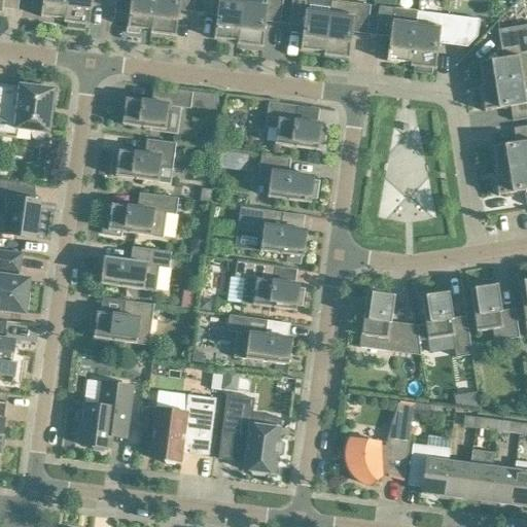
[(64,24),(65,24),(67,0),(42,0),(40,18),(58,20),(64,20),(64,24)]
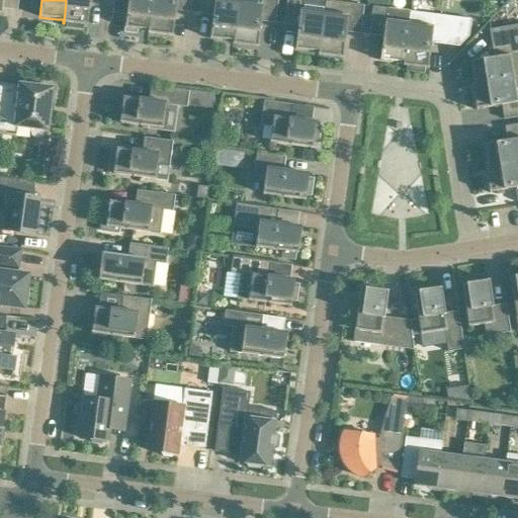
[(66,0),(64,23),(67,23),(67,28),(83,30),(84,25),(88,26),(88,25),(87,24),(91,0),(104,2),(104,0),(66,0)]
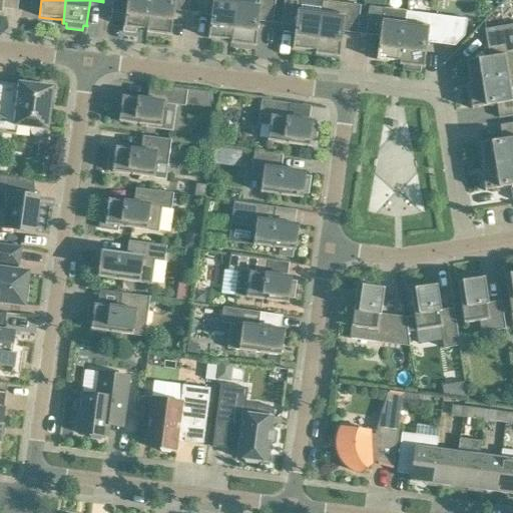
[(146,33),(147,33),(151,0),(112,0),(111,13),(125,15),(124,24),(122,33),(134,34),(135,35),(136,30),(140,30),(140,29),(146,30),(146,33)]
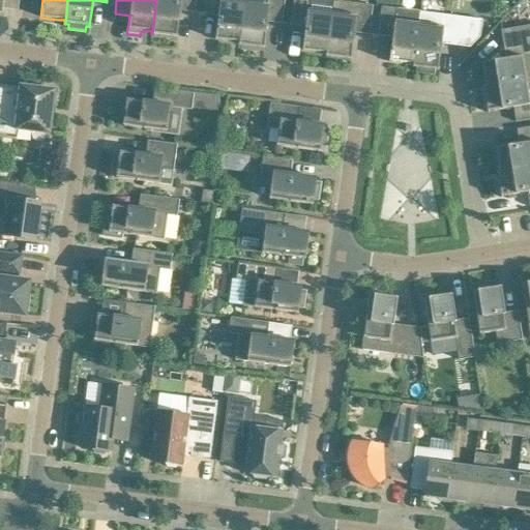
[(156,0),(152,34),(177,38),(177,36),(176,36),(180,11),(195,13),(196,0),(156,0)]
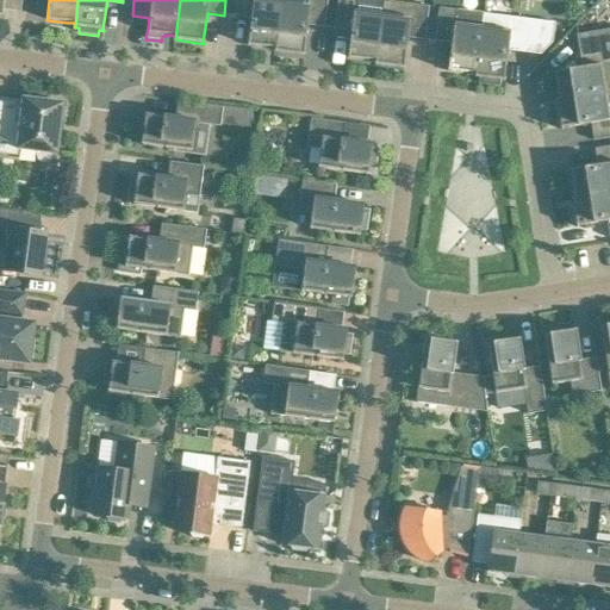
[(274,53),(275,53),(281,0),(236,0),(235,17),(251,18),(248,47),(267,49),(267,48),(275,49),(274,53)]
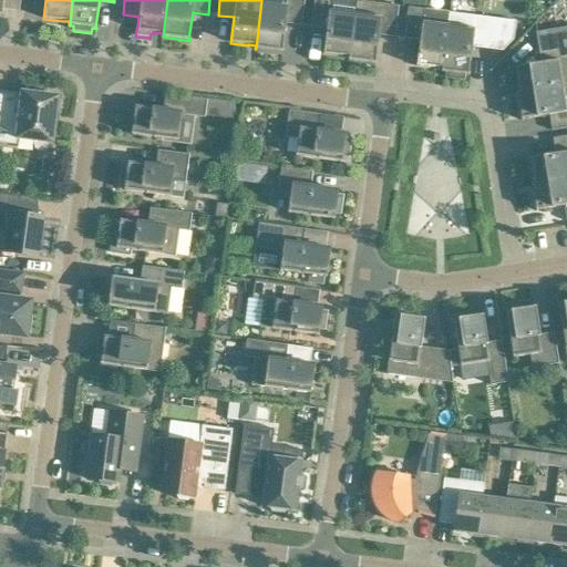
[(261,0),(256,49),(282,52),(282,51),(286,23),(301,26),(303,0),(261,0)]
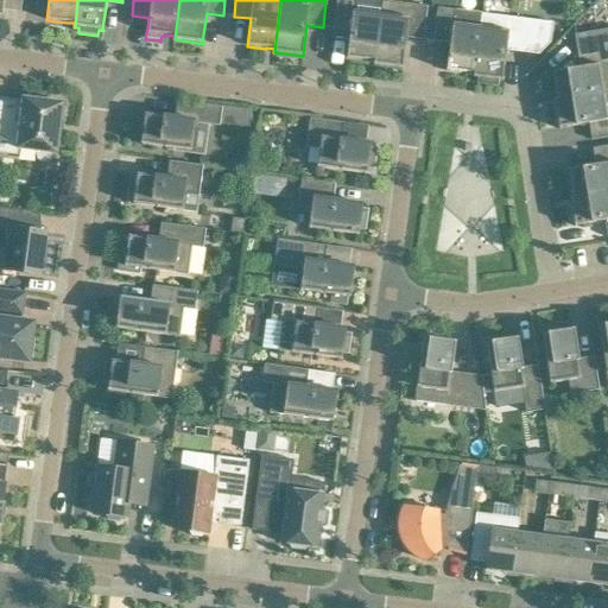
[(373,65),(374,65),(382,1),(371,0),(336,0),(334,29),(350,31),(347,58),(366,62),(366,61),(374,61),(373,65)]
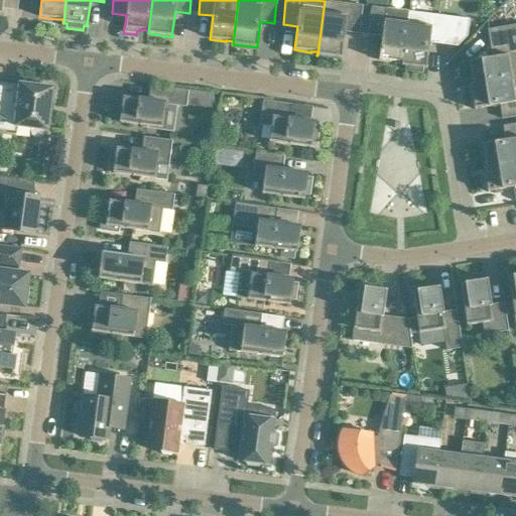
[(325,1),(317,55),(342,58),(342,57),(345,32),(359,34),(362,6),(325,1)]
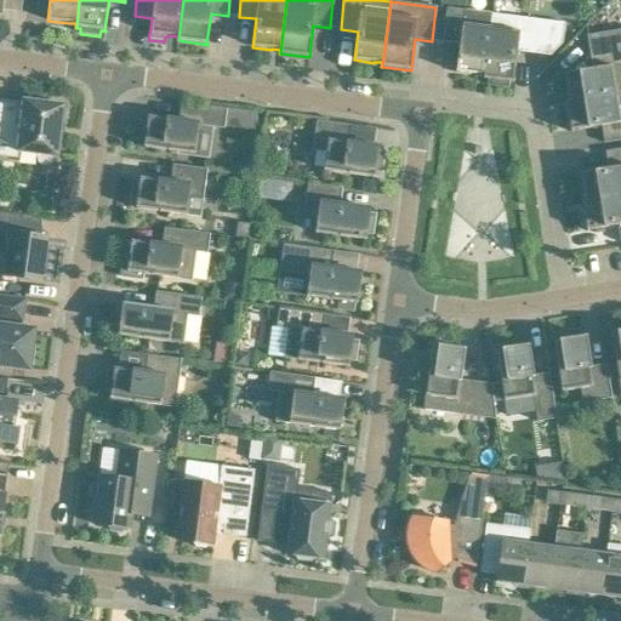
[(483,79),(484,79),(490,28),(491,28),(494,15),(446,9),(443,43),(460,45),(456,73),(476,75),(476,74),(484,75),(483,79)]
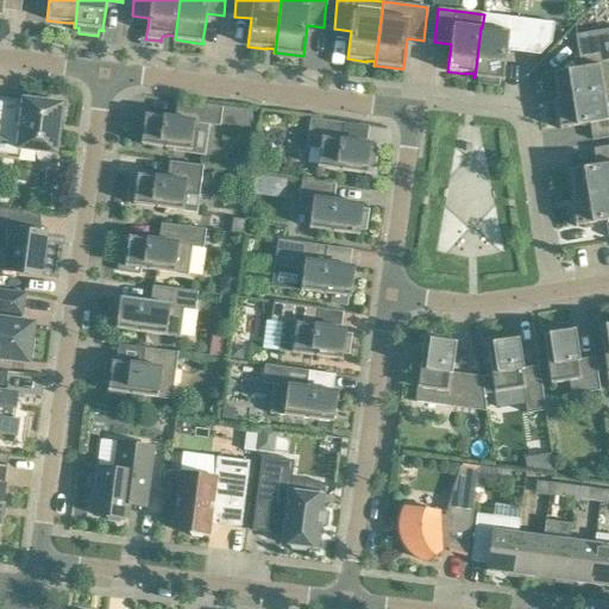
[(481,27),(475,77),(478,79),(478,85),(498,87),(498,81),(503,82),(504,80),(503,80),(507,51),(539,55),(551,43),(553,24),(509,18),(508,31),(482,27),(481,27)]
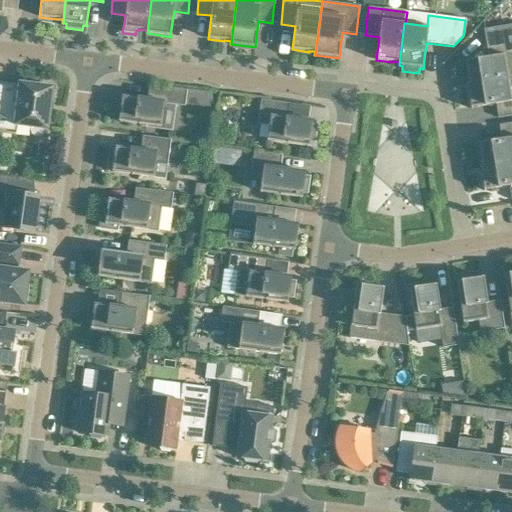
[(466,84),(466,85),(511,77),(511,25),(484,30),(488,58),(465,61),(468,77),(469,77),(470,84),(466,84)]
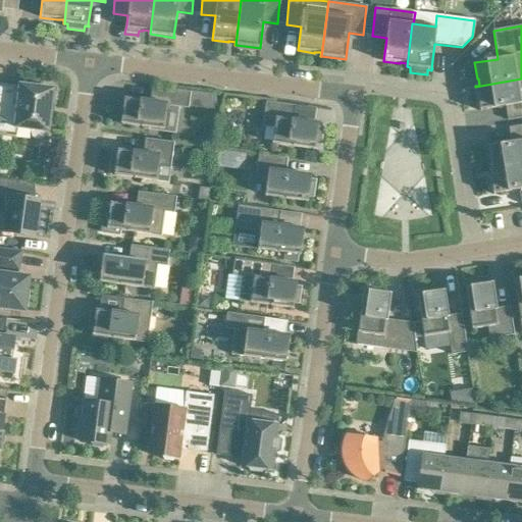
[(521,79),(475,87),(479,111),(481,111),(481,110),(506,106),(508,120),(521,118),(521,79)]
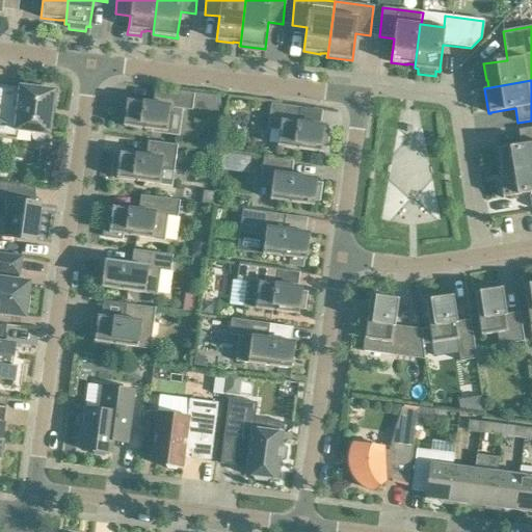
[(0,134),(16,136),(16,131),(17,131),(32,132),(31,136),(33,139),(36,142),(40,142),(44,141),(46,138),(46,134),(47,134),(49,135),(50,132),(49,132),(51,118),(53,107),(52,107),(54,94),(55,90),(52,90),(23,87),(23,86),(20,86),(20,89),(17,113),(0,111),(0,134)]
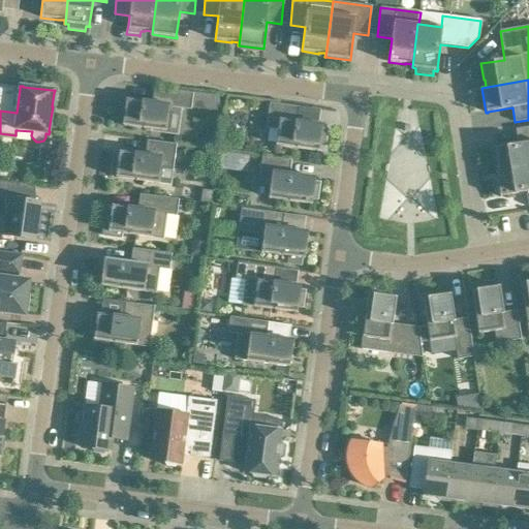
[(126,99),(122,126),(165,132),(169,107),(191,111),(193,94),(154,89),(152,103),(126,99)]
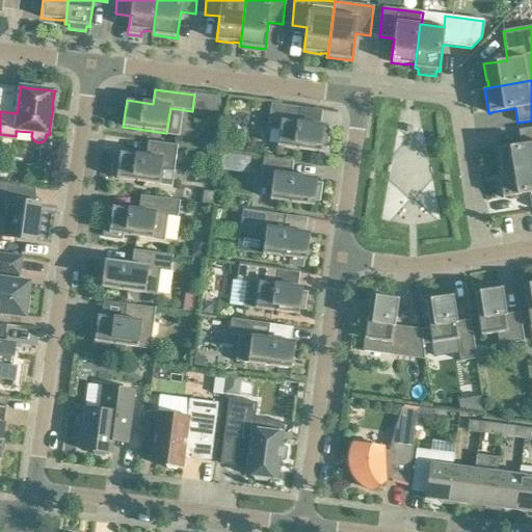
[(217,96),(216,106),(223,107),(225,97),(218,96),(217,96)]
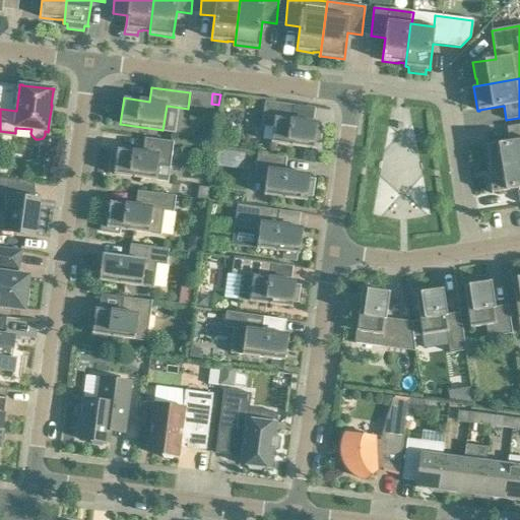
[(291,120),(294,106),(265,102),(262,126),(273,128),(271,143),(314,149),(315,144),(319,145),(322,127),(317,127),(317,123),(291,120)]
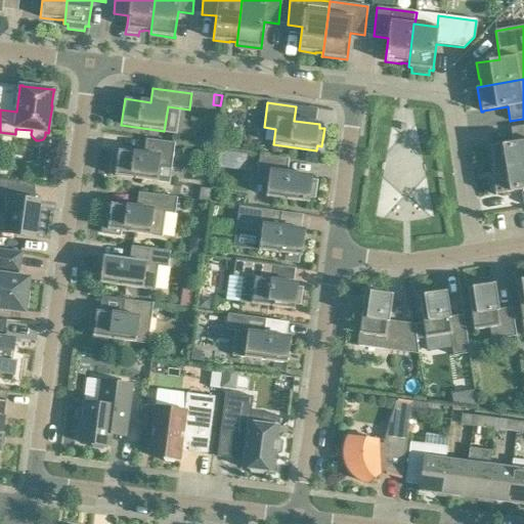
[(491,170),(491,171),(523,165),(523,126),(511,129),(513,142),(489,146),(492,163),(493,163),(494,170),(491,170)]
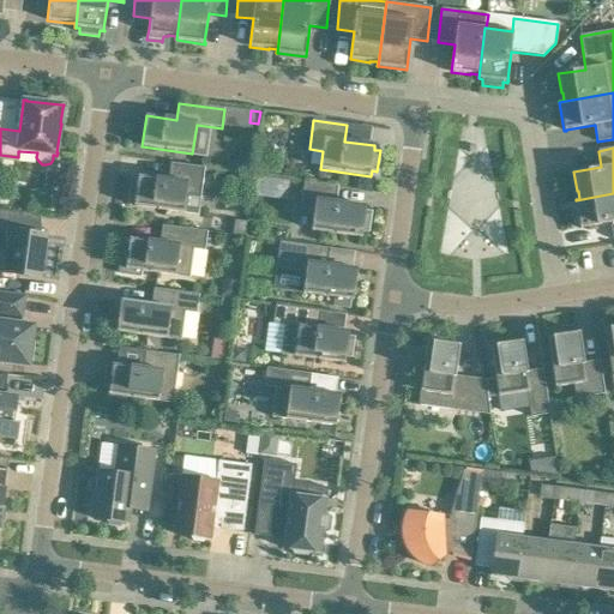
[(168,180),(138,176),(138,180),(132,179),(128,199),(134,200),(133,206),(185,214),(187,194),(200,197),(204,168),(170,163),(168,180)]
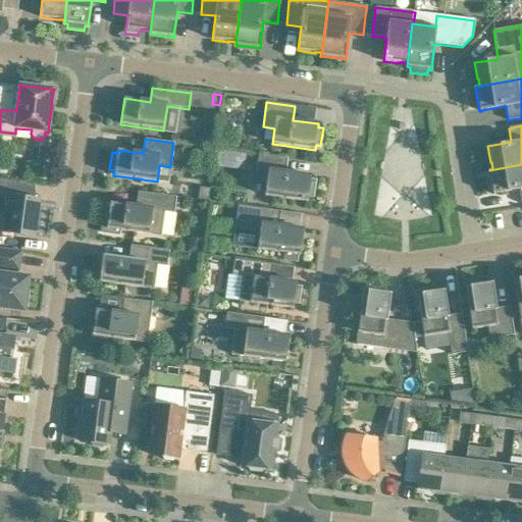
[(216,152),(214,166),(223,167),(225,153),(216,152)]
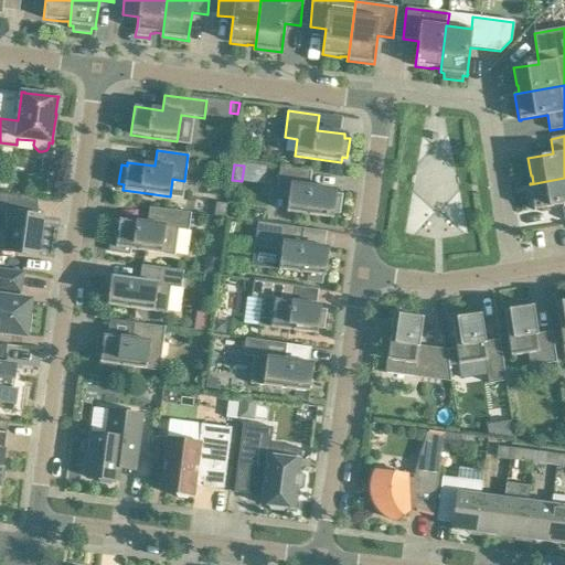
[(287,213),(333,219),(334,213),(339,214),(342,195),(337,194),(337,191),(309,187),(311,171),(280,168),(277,193),(289,195),(287,213)]
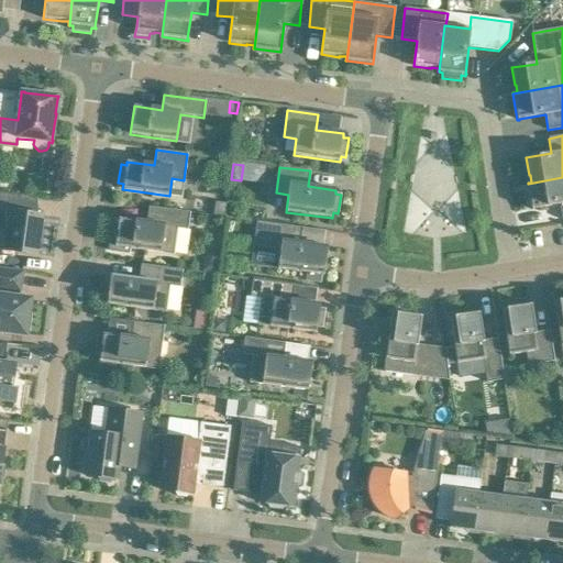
[(562,177),(528,184),(532,210),(560,205),(562,220),(562,177)]
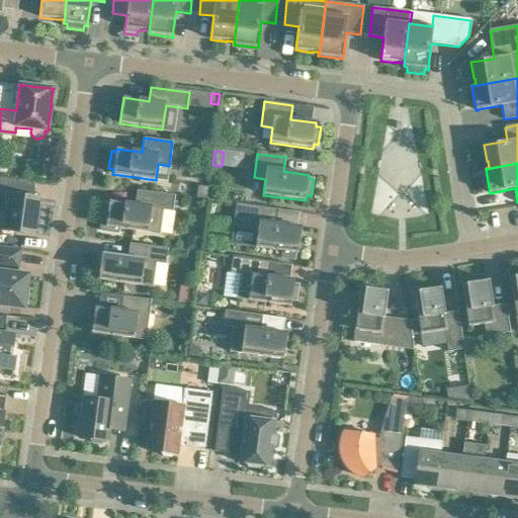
[(0,177),(0,210),(4,211),(2,231),(33,235),(34,231),(37,231),(38,231),(36,212),(38,198),(35,198),(34,194),(29,193),(30,183),(31,183),(33,183),(33,182),(0,177)]
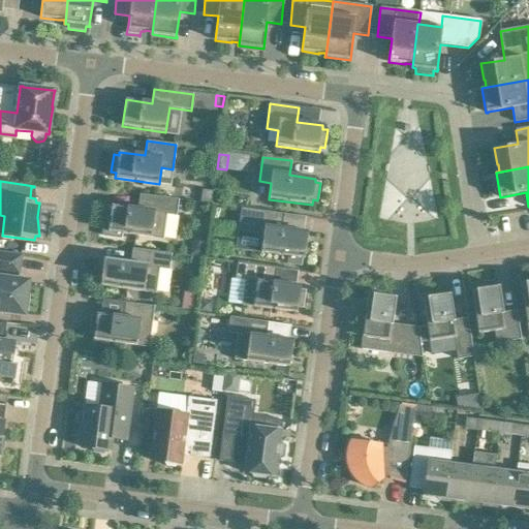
[(102,237),(121,239),(122,234),(163,240),(166,215),(177,216),(179,200),(139,195),(137,210),(112,206),(110,219),(105,218),(102,237)]
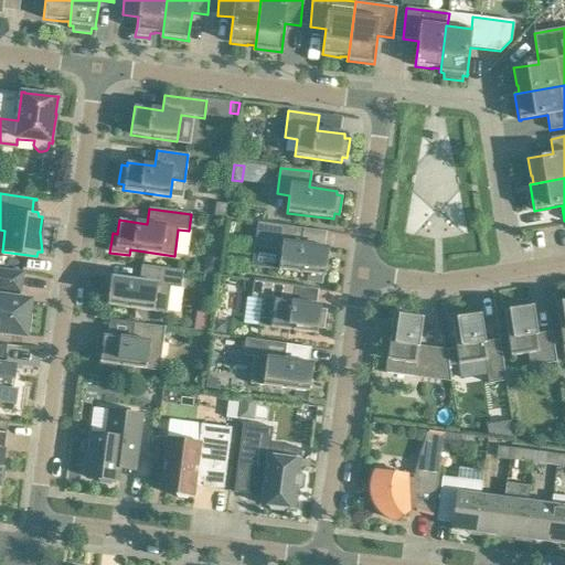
[(302,230),(273,225),(257,223),(254,248),(281,253),(278,270),(309,275),(308,283),(321,284),(322,276),(326,277),(329,248),(301,245),(302,230)]
